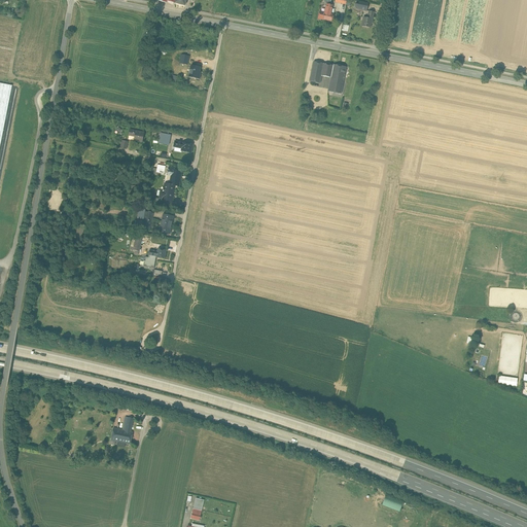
[(369,3),(359,1),(358,4),(355,3),(355,8),(366,11),(369,3)]
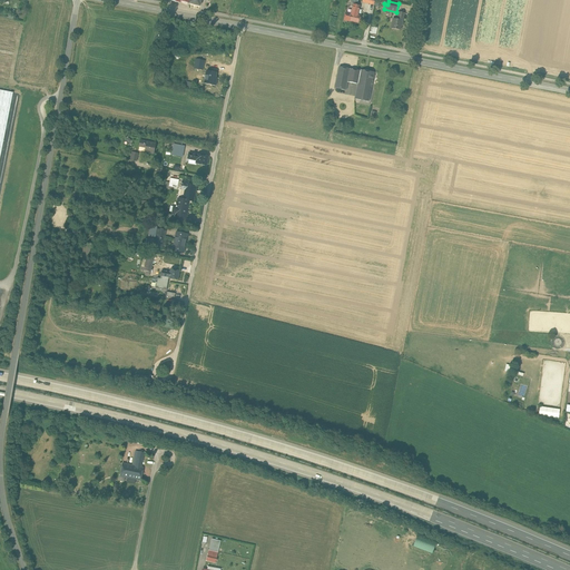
[(353,6),(352,13),(351,13),(346,12),(344,20),(360,23),(361,16),(357,15),(360,8),(357,7),(353,6)]
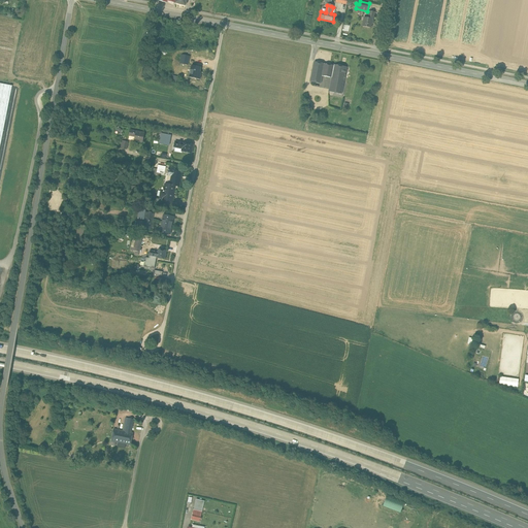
[(374,12),(369,11),(368,19),(364,18),(362,27),(367,28),(370,28),(372,23),(374,12)]
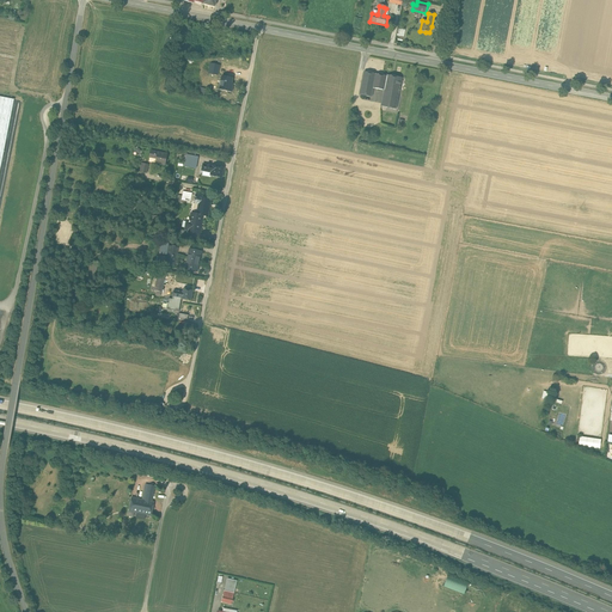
[(219,75),(220,65),(210,63),(208,73),(219,75)]
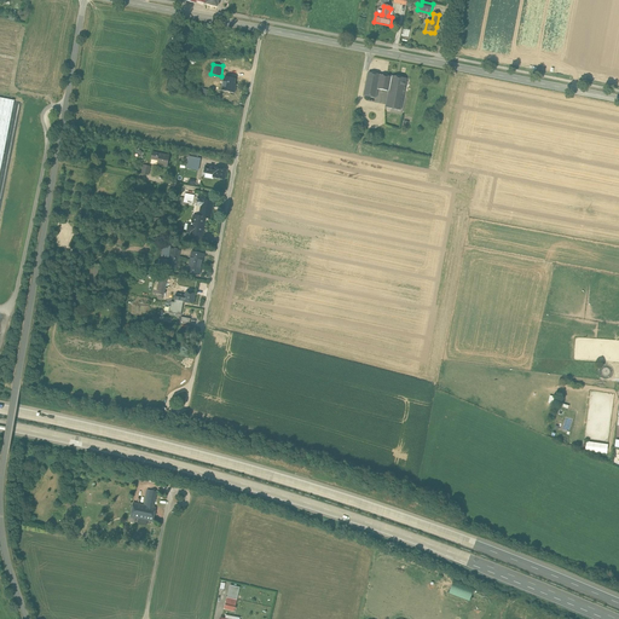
[(380,75),(369,73),(364,96),(376,98),(380,75)]
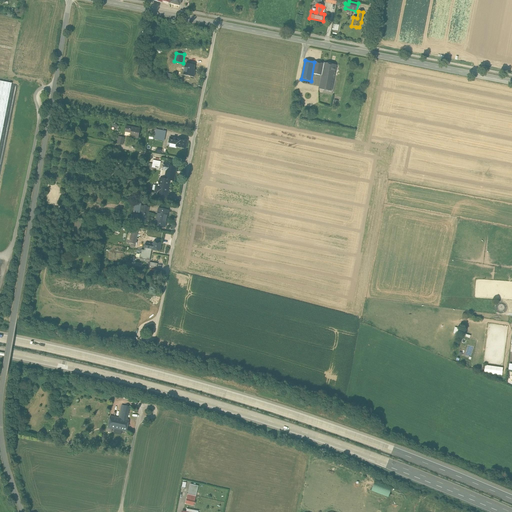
[(314,62),(311,81),(315,83),(320,83),(323,70),(324,64),(314,62)]
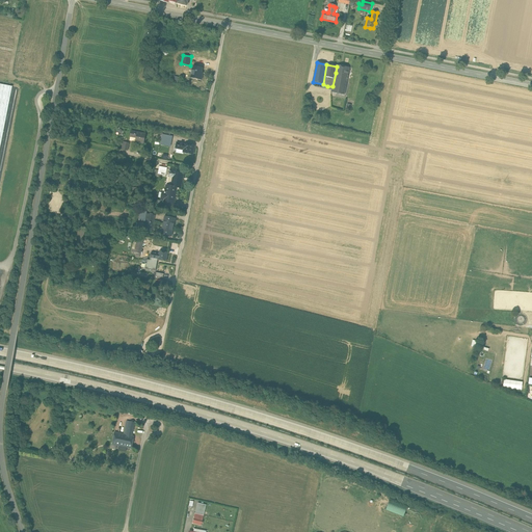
[(203,68),(193,65),(190,78),(202,80),(203,75),(201,75),(203,68)]
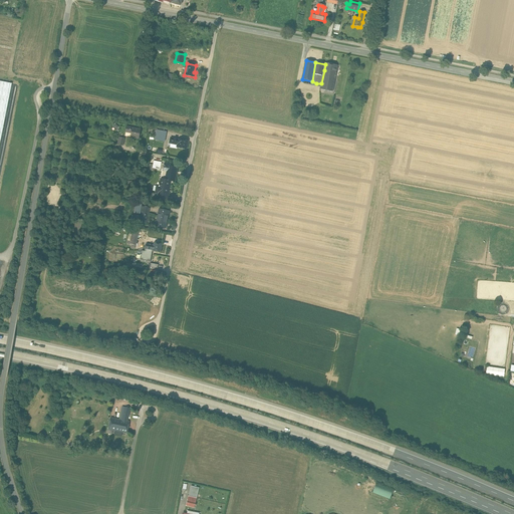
[(337,65),(325,63),(325,64),(324,70),(336,72),(337,65)]
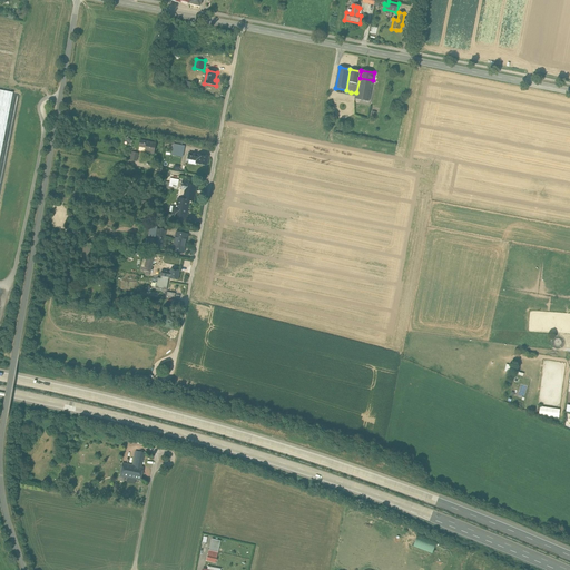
[(373,80),(360,78),(356,92),(355,99),(369,101),(373,80)]
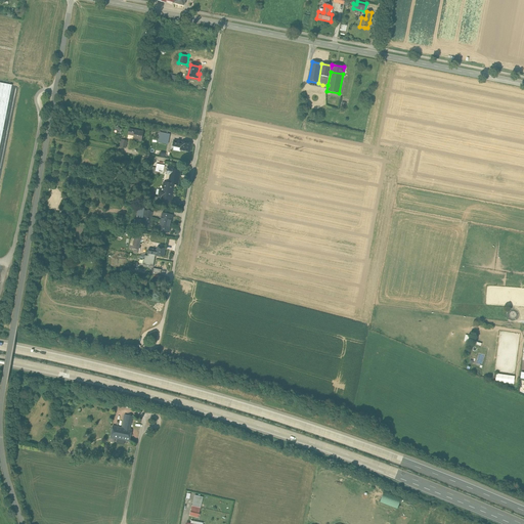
[(8,84),(0,82),(0,153),(13,84),(8,84)]
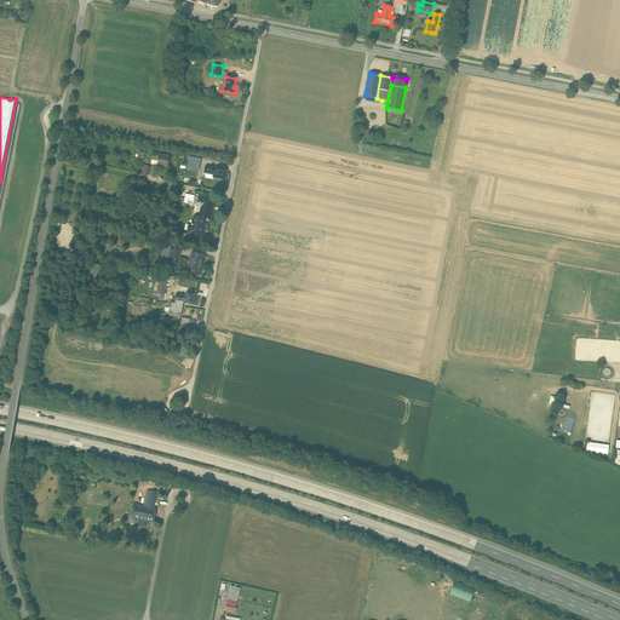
[(170,156),(153,153),(151,159),(159,161),(158,165),(167,167),(170,156)]
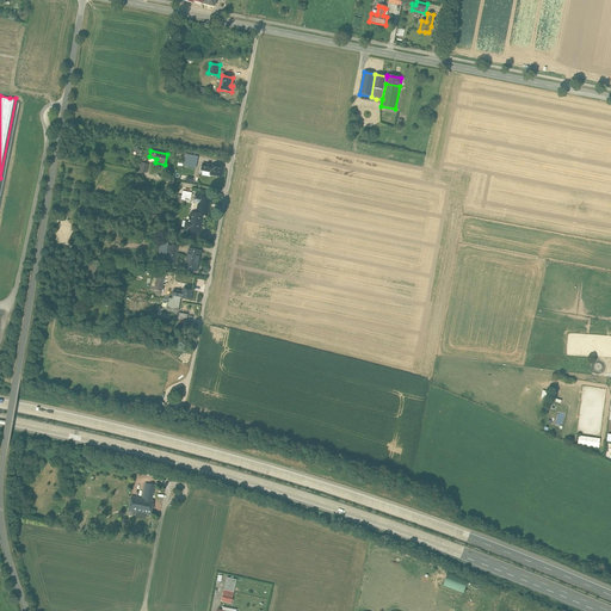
[(213,166),(203,164),(202,170),(211,172),(210,176),(221,177),(223,167),(213,166)]
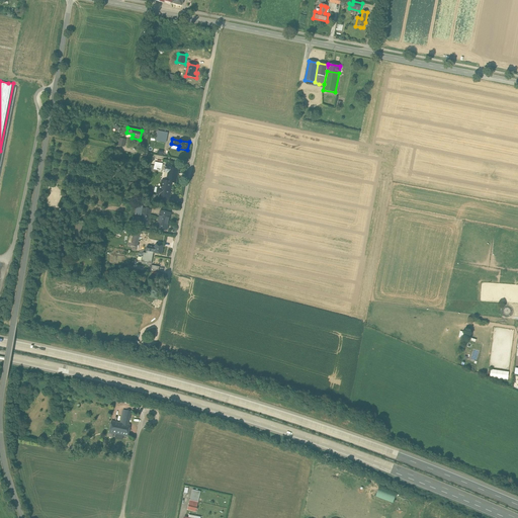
[(163,164),(155,162),(154,169),(161,171),(163,164)]
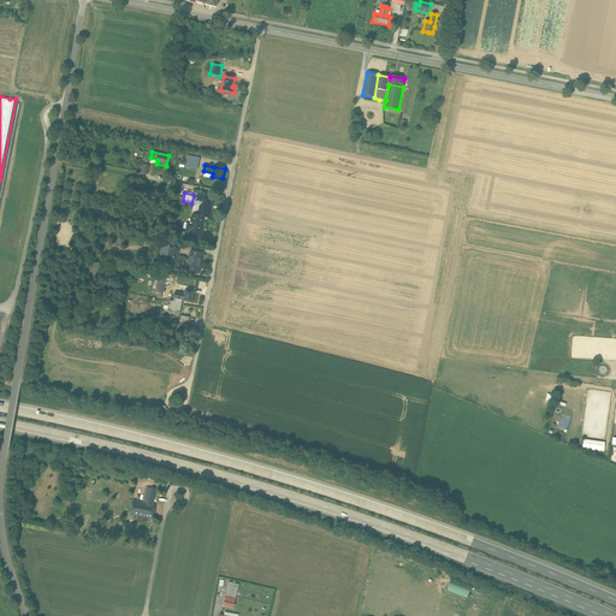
[(212,201),(202,199),(202,196),(197,195),(195,205),(201,205),(199,215),(203,217),(209,218),(212,201)]
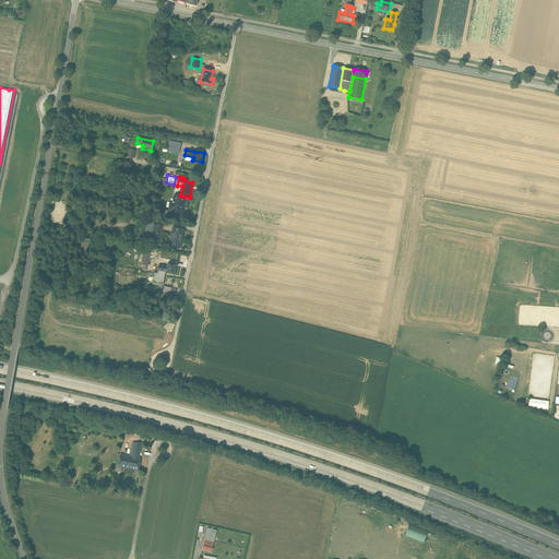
[(180,195),(175,194),(174,202),(170,202),(169,209),(173,210),(171,215),(181,217),(182,211),(185,197),(180,195)]
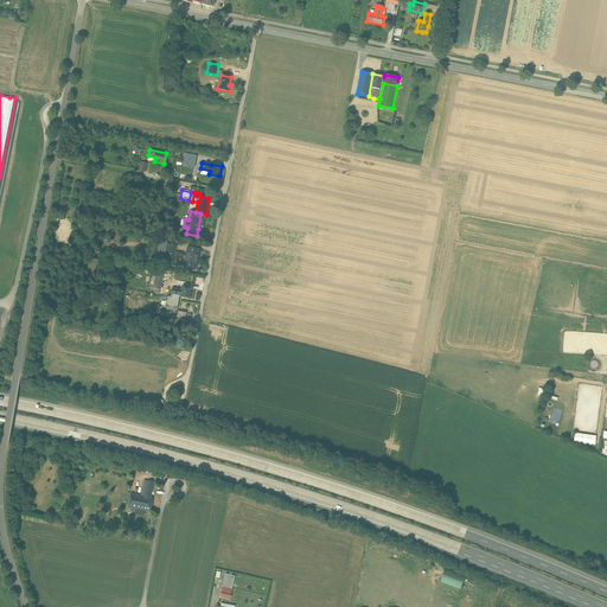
[(177,246),(168,244),(167,254),(174,255),(177,246)]
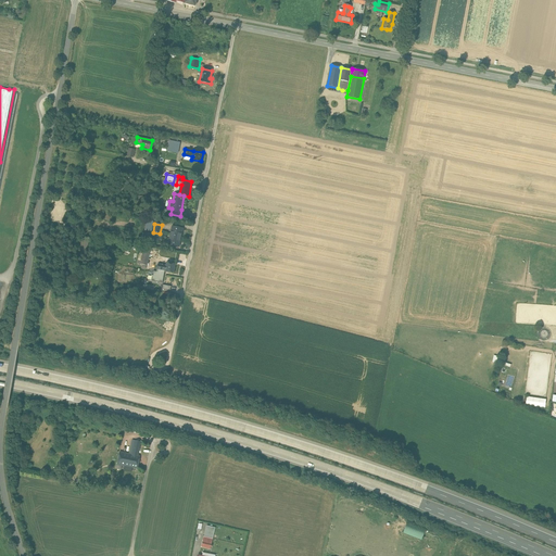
[(182,228),(173,226),(171,236),(180,238),(182,228)]
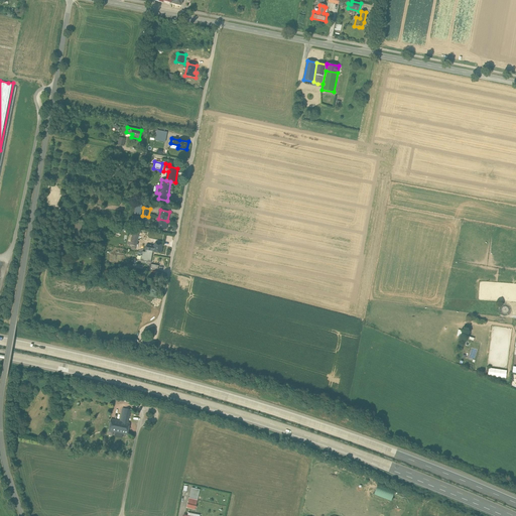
[(148,217),(142,216),(140,223),(147,224),(148,217)]
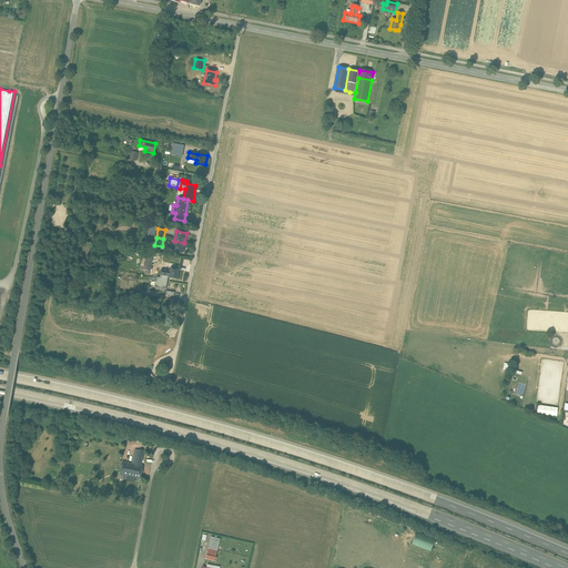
[(184,243),(174,241),(173,250),(183,252),(184,243)]
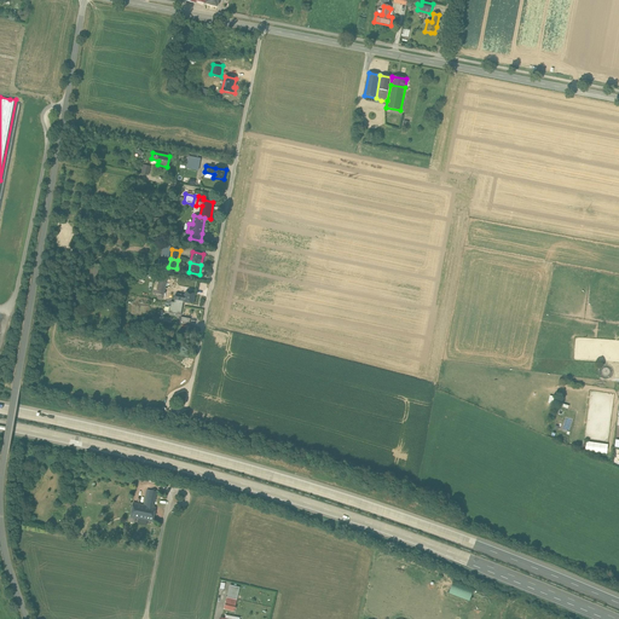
[(167,277),(161,276),(156,294),(163,295),(167,277)]
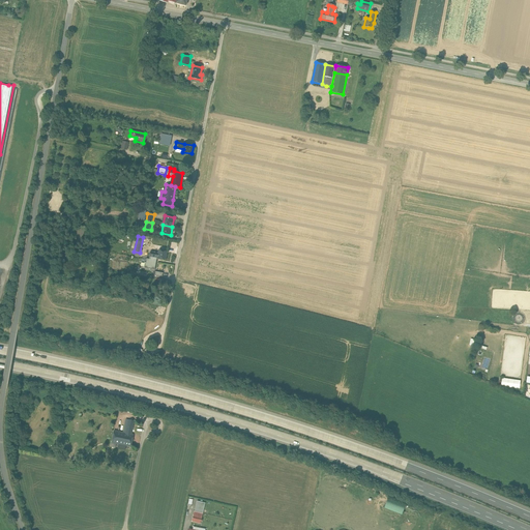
[(167,252),(158,249),(158,253),(150,252),(149,257),(157,258),(157,259),(166,261),(167,252)]
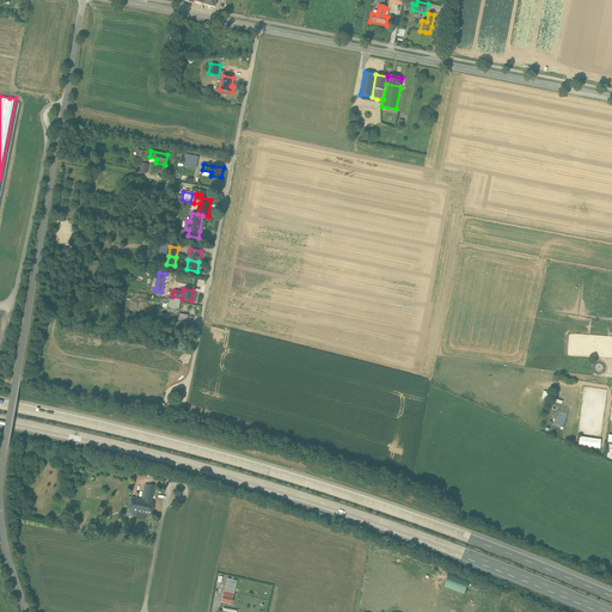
[(182,298),(172,297),(172,299),(169,299),(166,310),(179,312),(182,299),(182,298)]
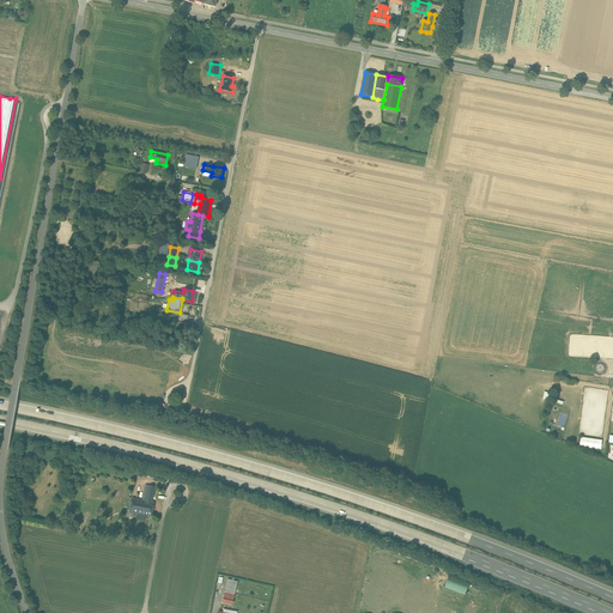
[(580,447),(601,449),(602,439),(580,437),(580,447)]
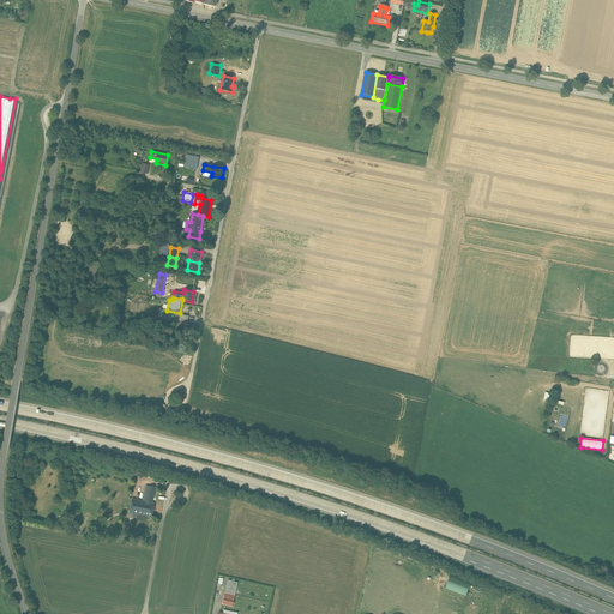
[(148,495),(145,495),(143,501),(133,500),(131,513),(134,513),(151,517),(155,504),(152,504),(155,488),(149,487),(148,495)]
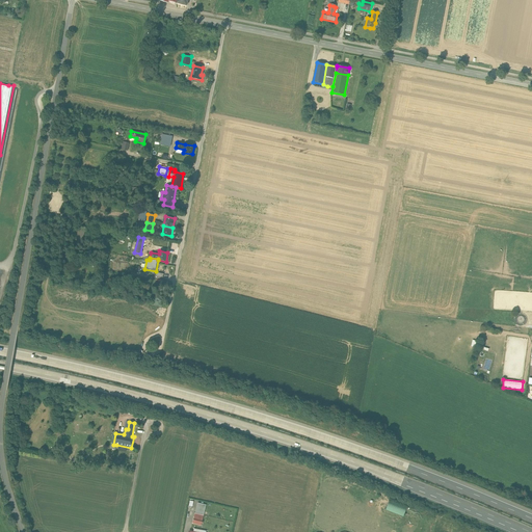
[(206,505),(197,503),(195,513),(204,515),(206,505)]
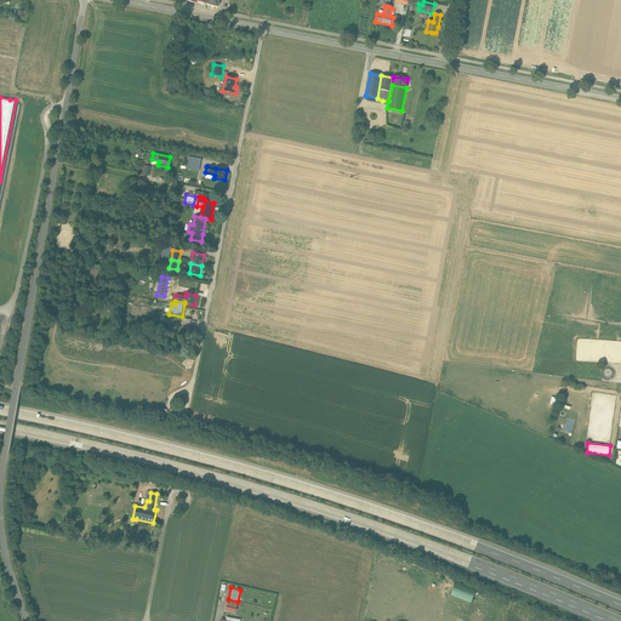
[(453,587),(450,596),(472,602),(473,593),(453,587)]
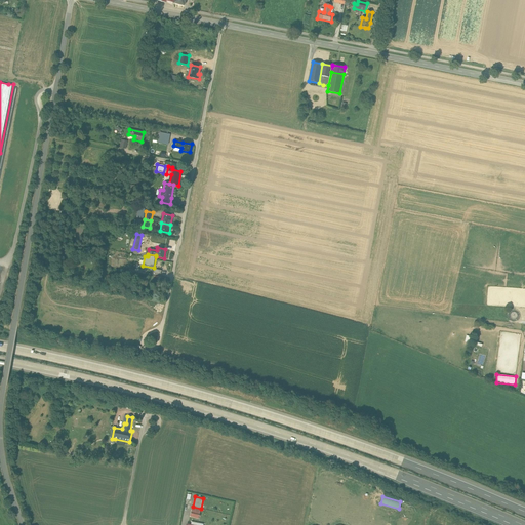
[(201,509),(193,507),(191,517),(198,518),(201,509)]
